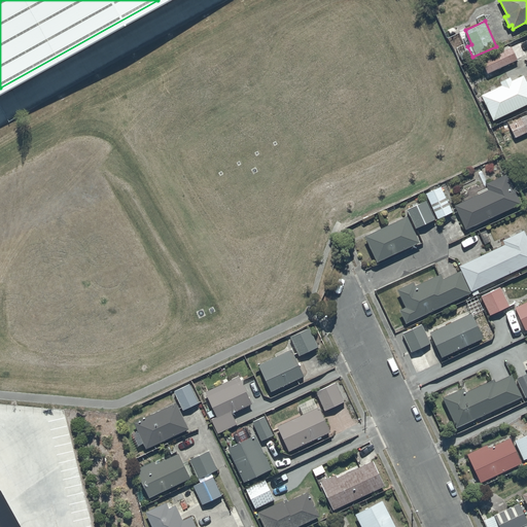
[(507,45),(500,48),(501,50),(482,59),(487,72),(526,55),(521,42),(508,46),(507,45)]
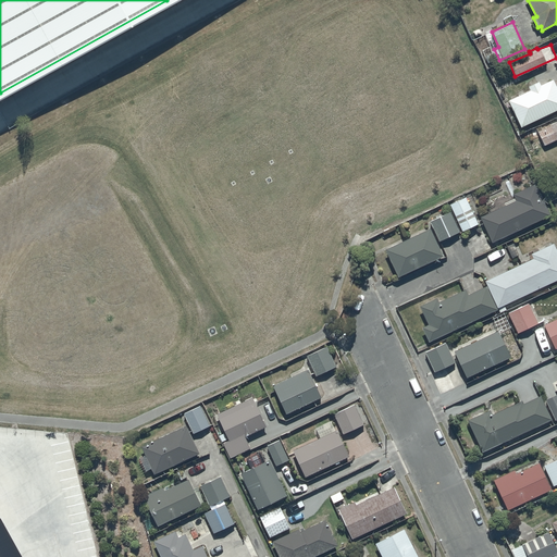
[(530,89),(509,100),(522,126),(556,109),(556,84),(554,78),(541,85),(540,81),(529,86),(530,89)]
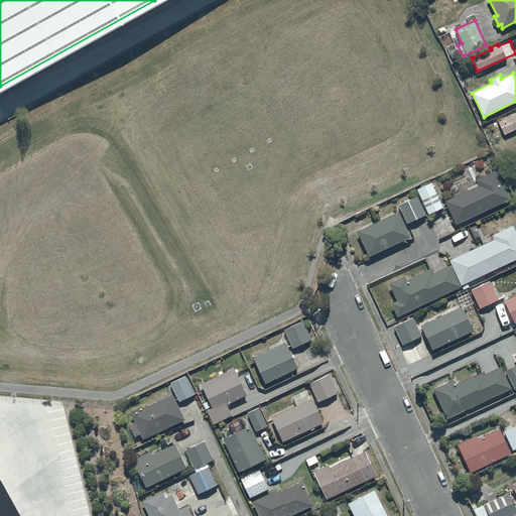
[(515,112),(499,121),(505,135),(515,129),(515,112)]
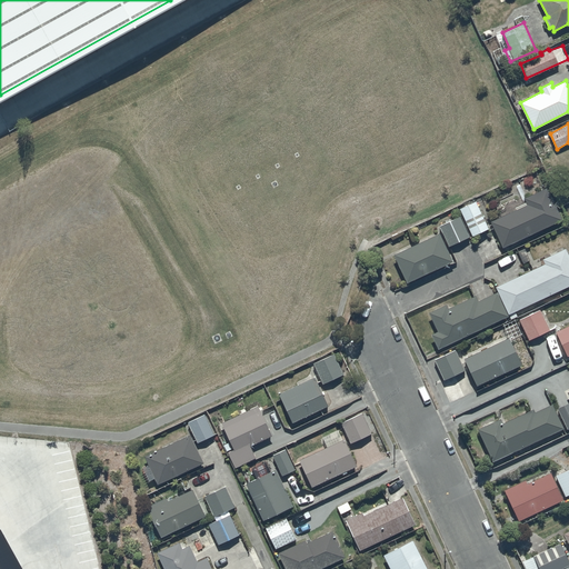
[(527,205),(491,221),(503,247),(562,220),(547,187),(525,198),(527,205)]
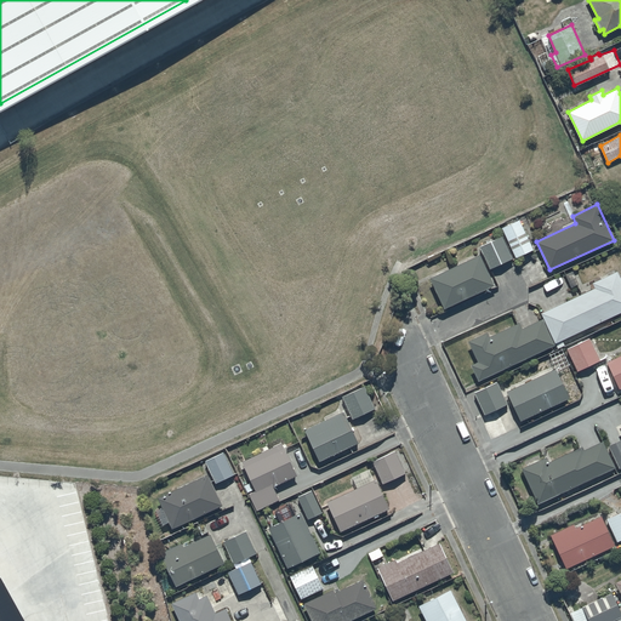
[(518,220),(501,227),(516,257),(533,249),(518,220)]
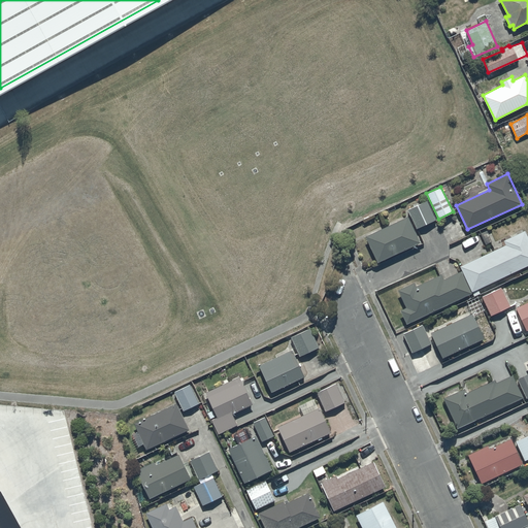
[(427,201),(407,209),(416,228),(435,220),(427,201)]
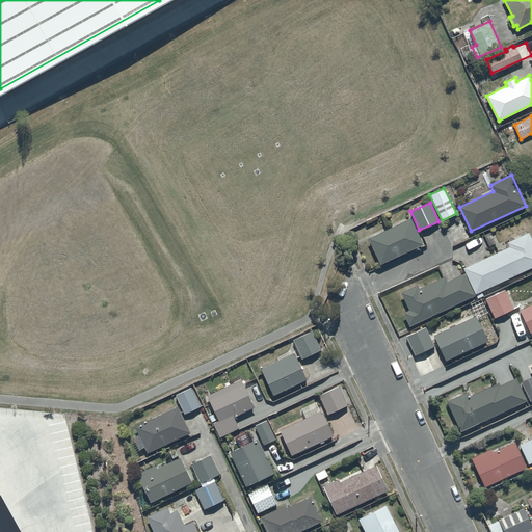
[(411,217),(369,237),(380,264),(423,243),(411,217)]
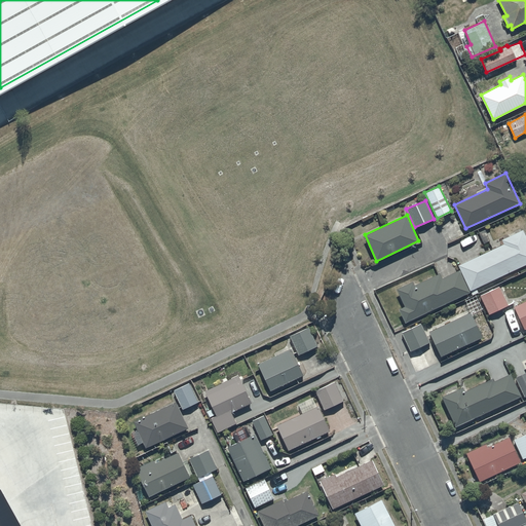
[(503,243),(458,264),(471,290),(525,263),(525,235),(523,228),(501,238),(503,243)]
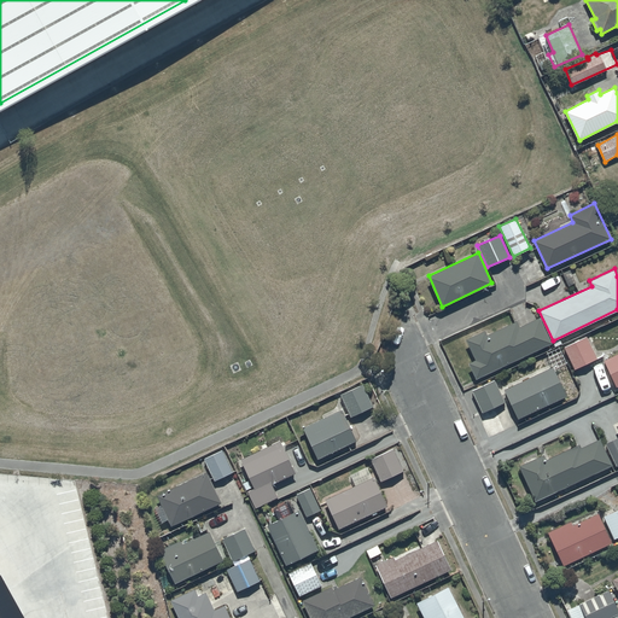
[(476,378),(552,343),(540,316),(519,326),(517,321),(488,334),(485,330),(466,339),(476,360),(468,362),(476,378)]
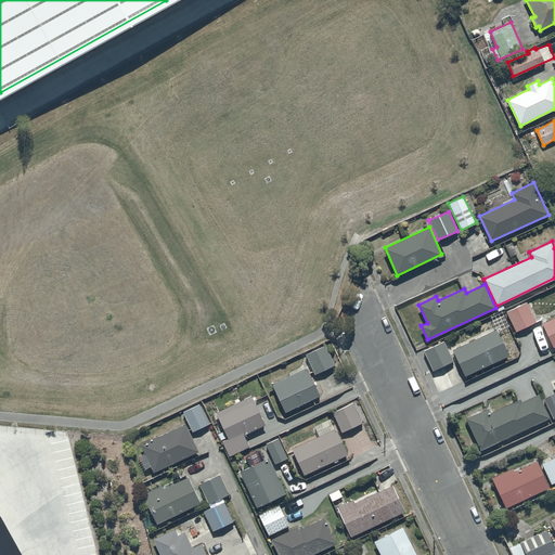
[(527,301),(506,311),(516,331),(537,321),(527,301)]
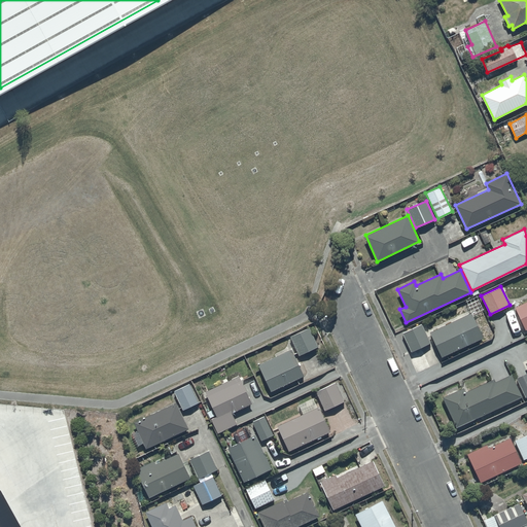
[(526,300),(515,306),(525,329),(526,328),(526,300)]
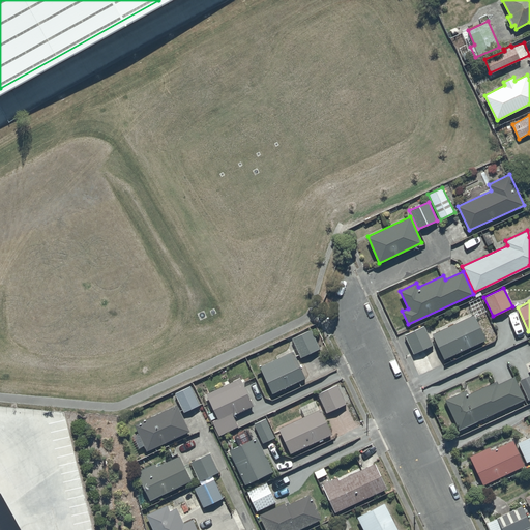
[(433,333),(444,358),(484,340),(474,315),(433,333)]
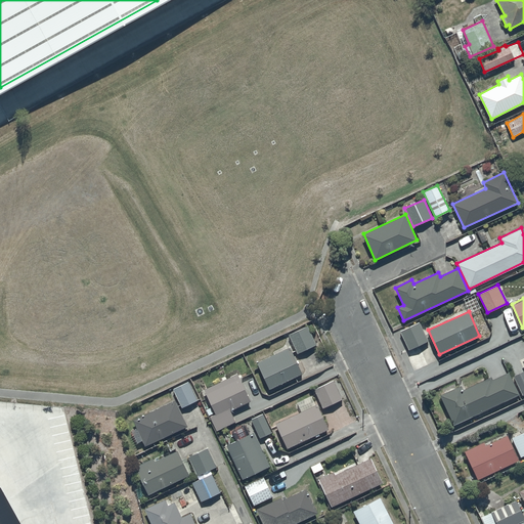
[(420,322),(400,332),(408,350),(428,341),(420,322)]
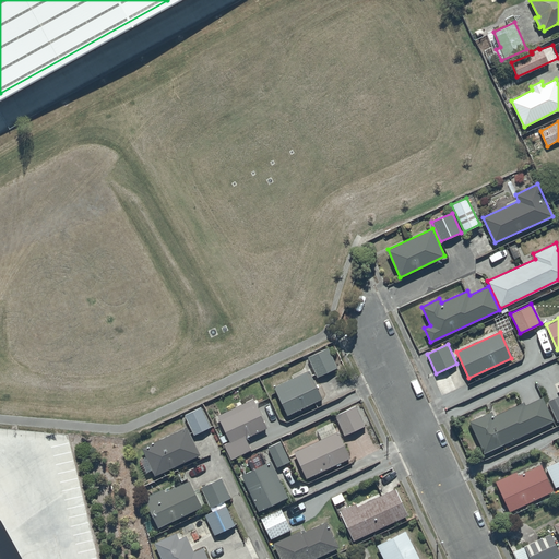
[(328,346),(308,357),(318,377),(337,367),(328,346)]
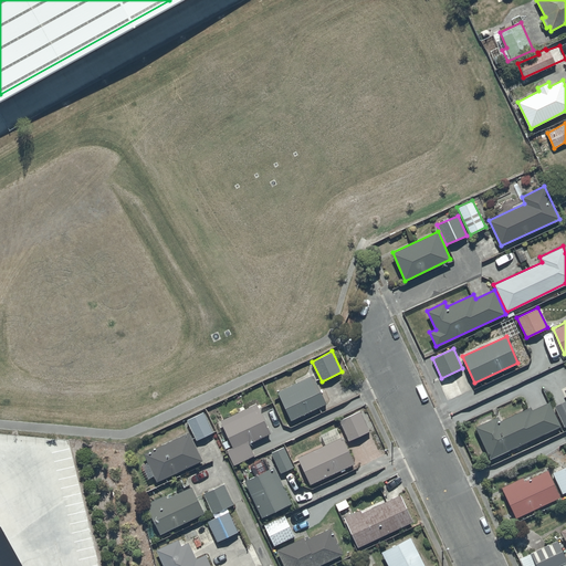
[(313,375),(278,391),(291,419),(326,402),(313,375)]
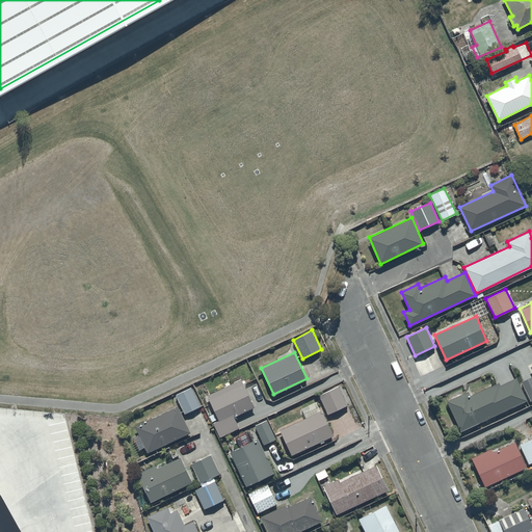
[(531,370),(531,375),(522,381),(530,401),(531,400),(531,365),(530,367),(531,370)]
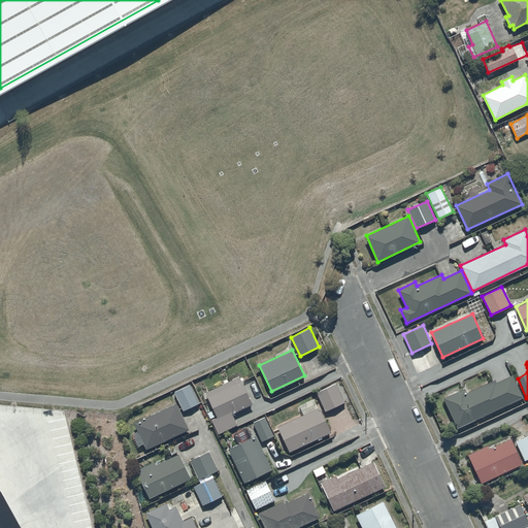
[(464,388),(444,397),(457,426),(523,397),(513,374),(496,382),(495,380),(466,392),(464,388)]
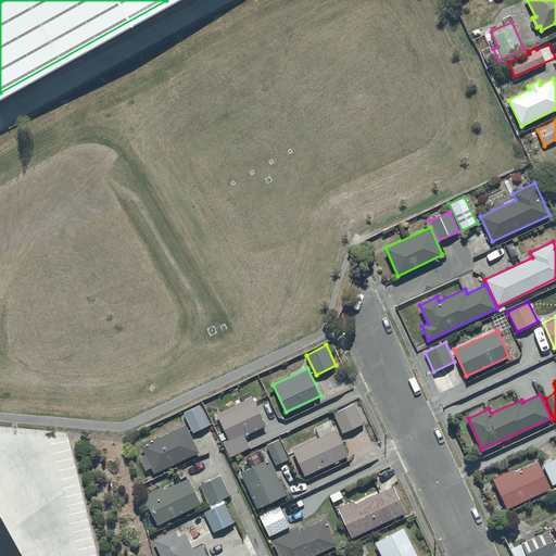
[(251,396),(216,413),(229,440),(224,442),(230,456),(250,446),(244,436),(265,426),(251,396)]
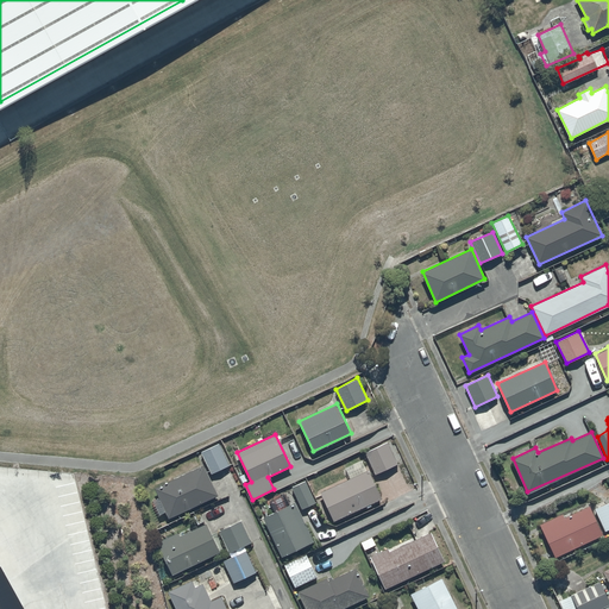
[(388,441),(365,452),(376,473),(397,464),(388,441)]
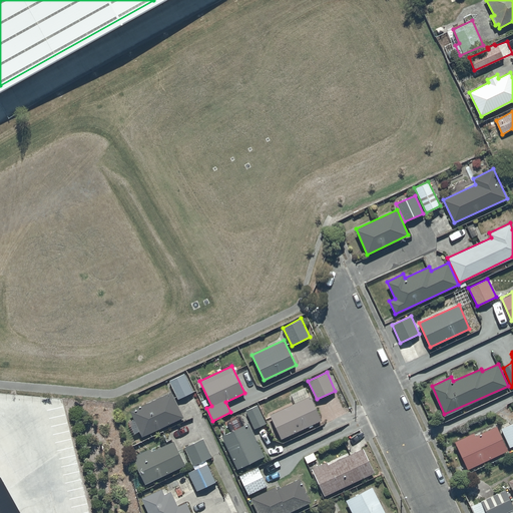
[(184,373),(169,381),(178,399),(193,392),(184,373)]
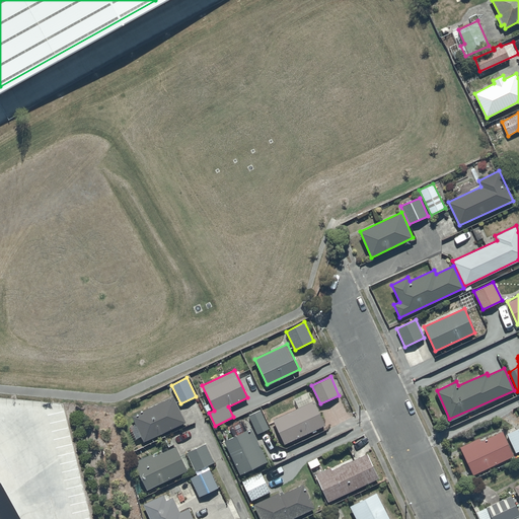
[(173,395),(132,415),(144,441),(186,422),(173,395)]
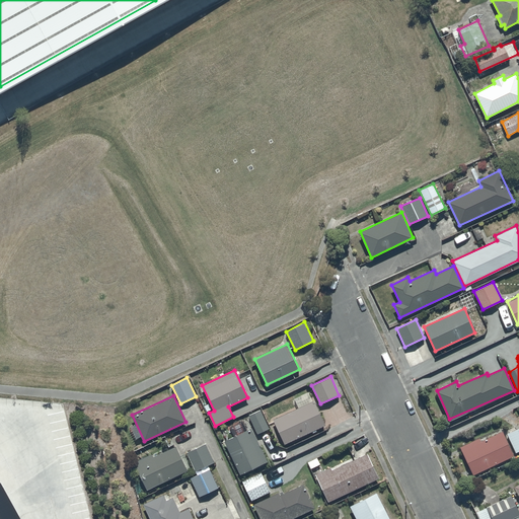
[(313,399),(273,419),(284,444),(325,425),(313,399)]
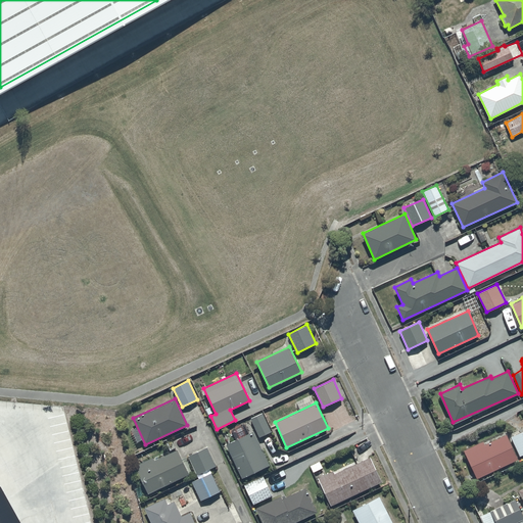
[(263,413),(250,418),(259,437),(271,431),(263,413)]
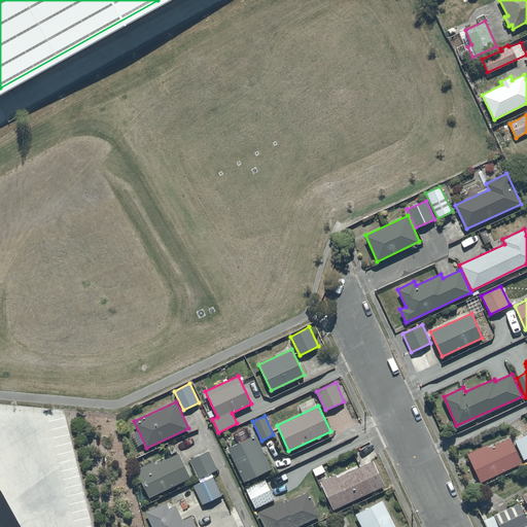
[(526,433),(515,441),(524,458),(526,456),(526,433)]
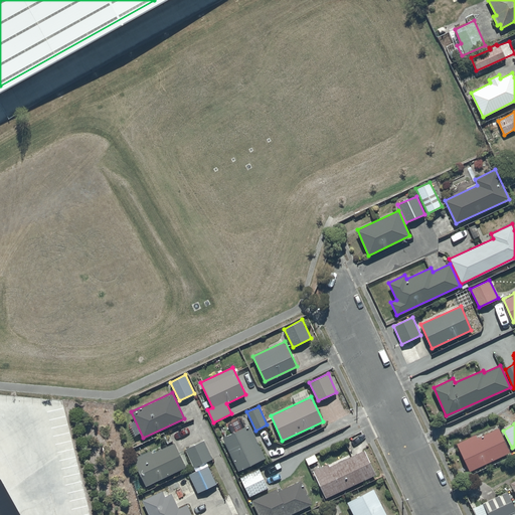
[(249,424),(222,437),(238,470),(265,458),(249,424)]
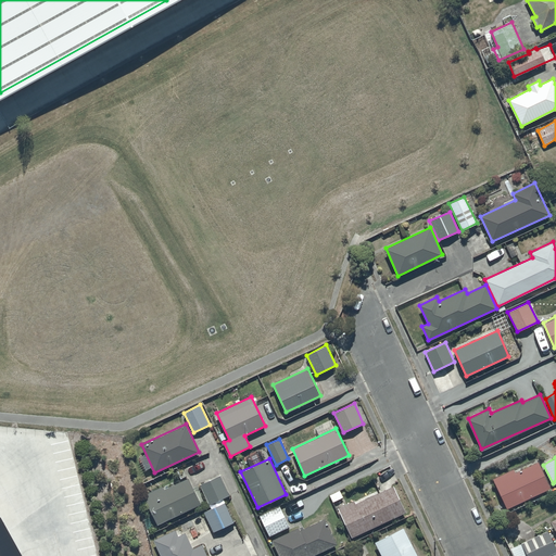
[(220,475),(200,484),(211,508),(204,512),(213,532),(234,522),(223,498),(229,495),(220,475)]
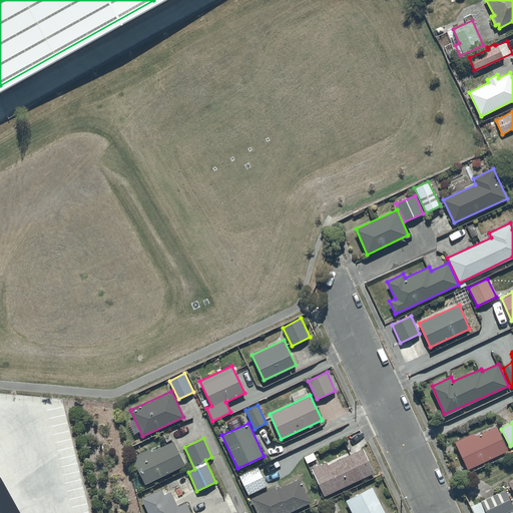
[(150,448),(132,457),(144,483),(185,465),(173,440),(151,451),(150,448)]
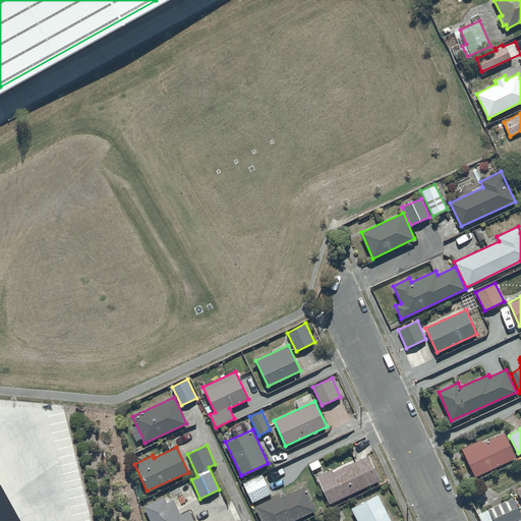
[(332,469),(317,476),(331,503),(381,479),(369,455),(333,472),(332,469)]
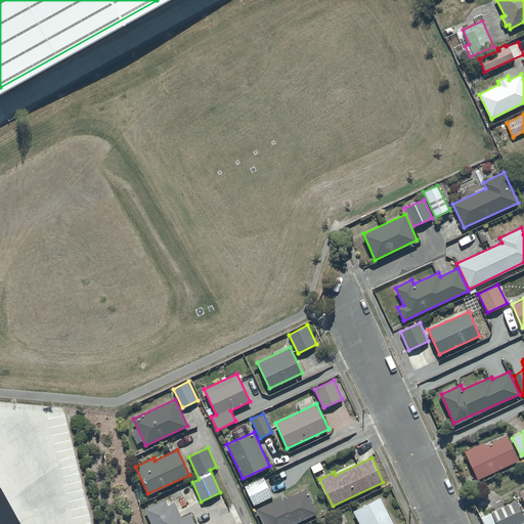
[(263,479),(246,487),(255,505),(272,496),(263,479)]
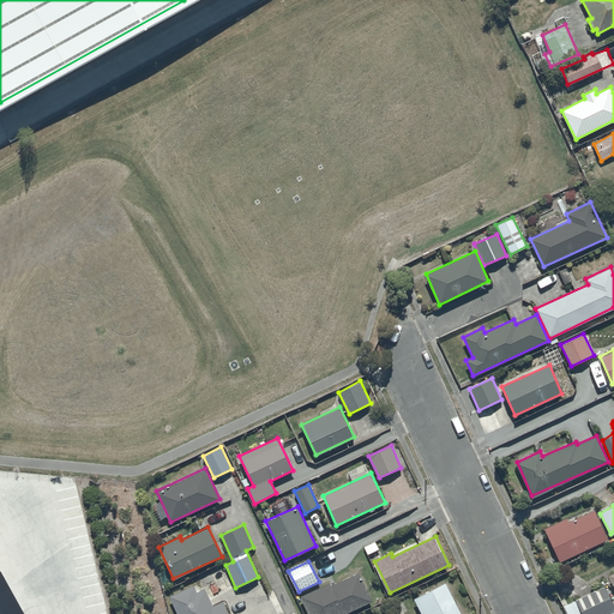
[(330,582),(301,596),(309,613),(344,613),(373,600),(359,571),(331,584),(330,582)]
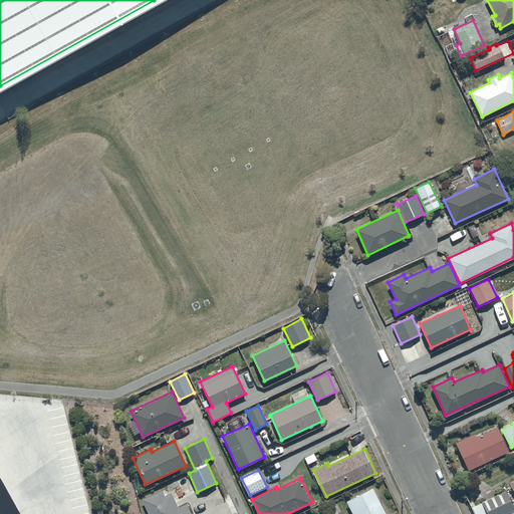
[(0,483),(0,513),(18,513),(1,483),(0,483)]
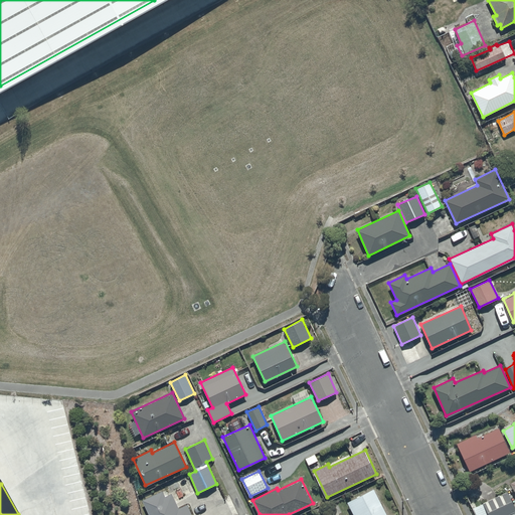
[(387,514),(373,488),(347,502),(353,514),(387,514)]
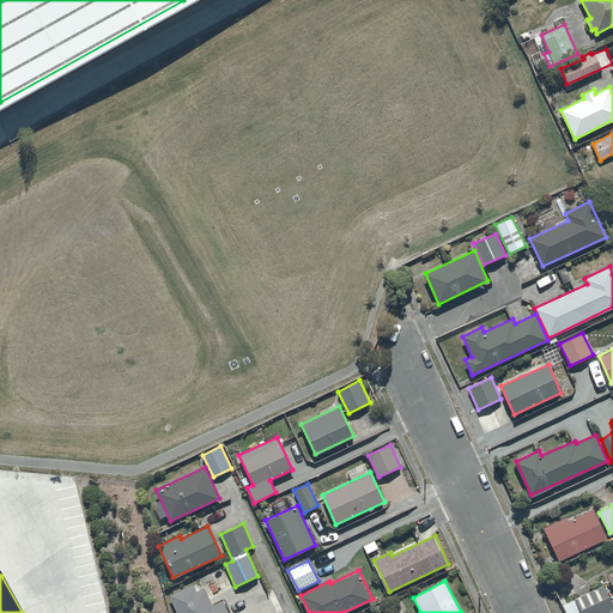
[(193,583),(169,595),(176,612),(229,612),(223,600),(212,605),(204,587),(196,590),(193,583)]
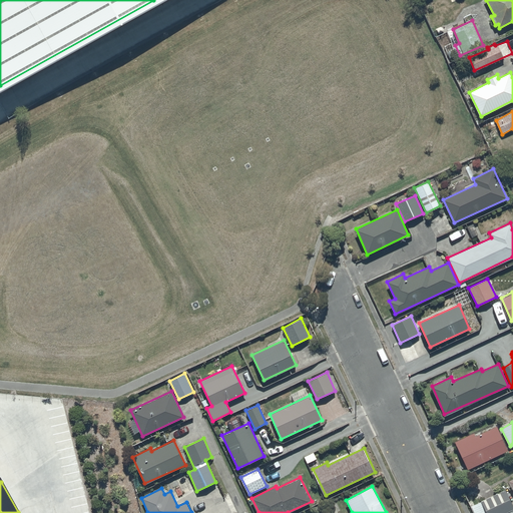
[(512,512),(512,505),(505,489),(471,506),(474,512),(512,512)]
